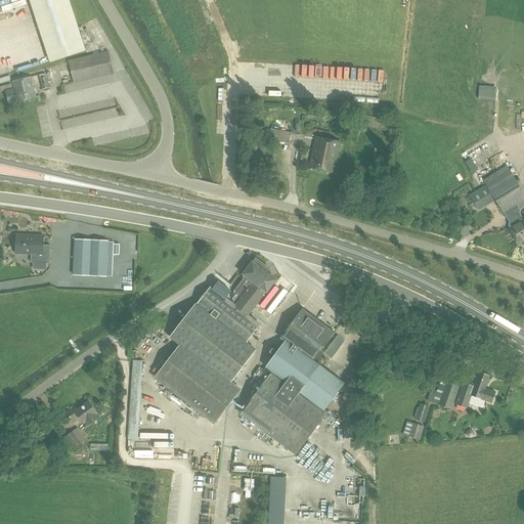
[(69,0),(30,0),(50,62),(86,51),(69,0)]
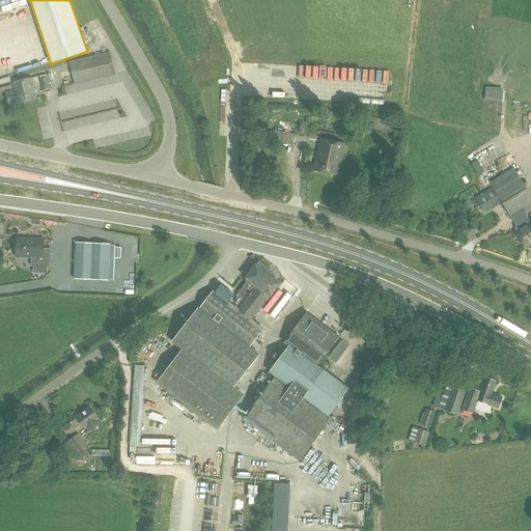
[(110,52),(93,56),(70,62),(75,85),(98,80),(115,75),(110,52)]
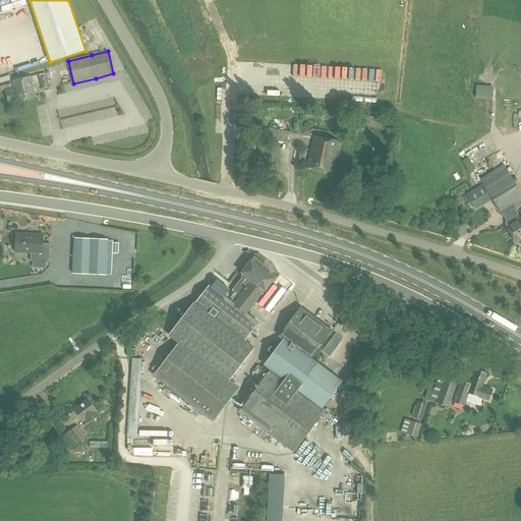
[(46,72),(38,74),(42,90),(50,88),(47,76),(46,72)]
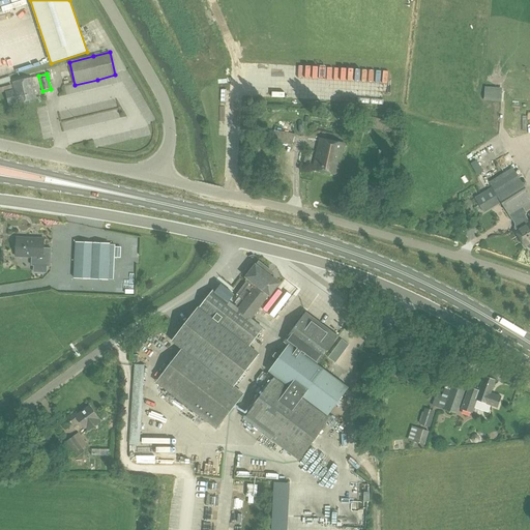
[(13,90),(5,92),(9,106),(37,100),(32,78),(12,82),(13,90)]
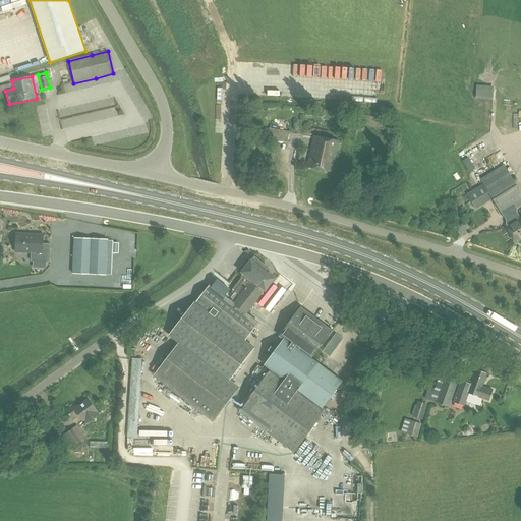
[(72,78),(63,79),(64,90),(73,88),(72,78)]
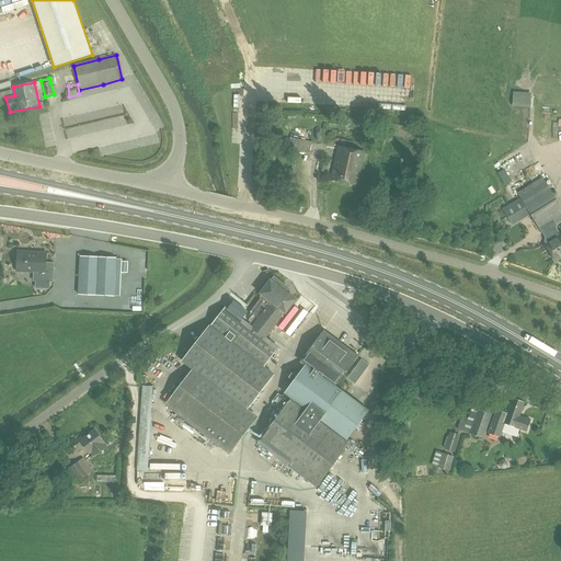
[(513,106),(530,107),(530,93),(514,93),(513,106)]
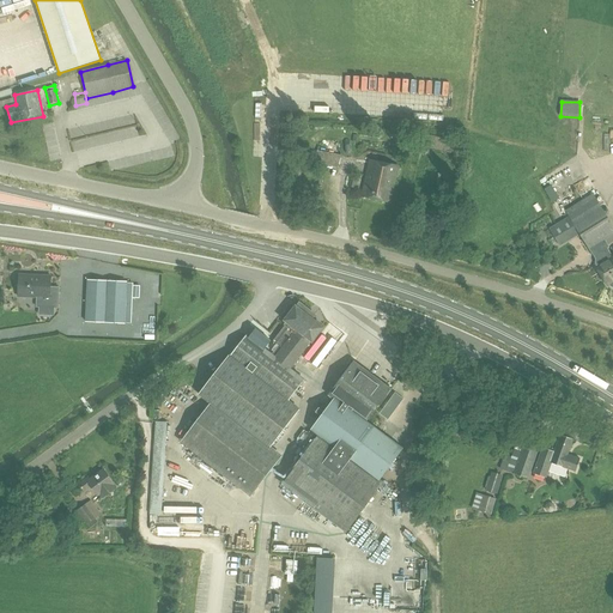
[(340,156),(316,150),(314,163),(338,169),(340,156)]
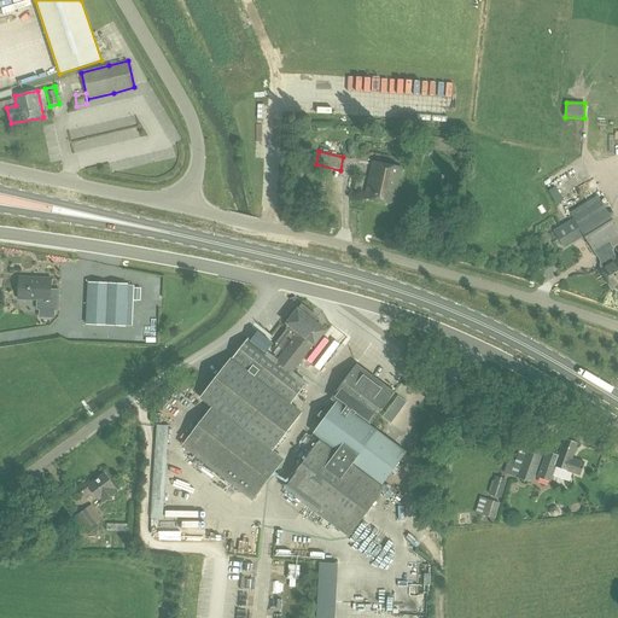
[(366,198),(394,204),(402,168),(374,162),(366,198)]
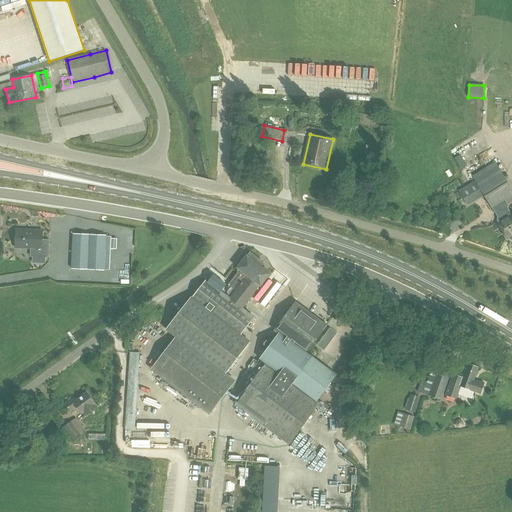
[(292,148),(290,156),(297,157),(299,149),(292,148)]
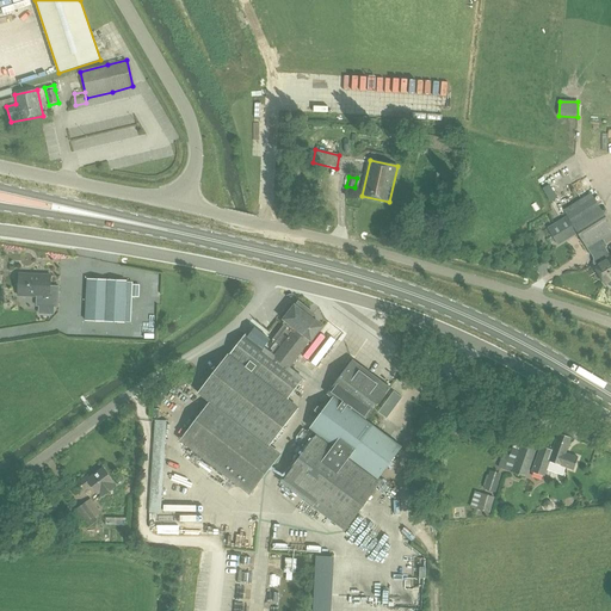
[(549,185),(543,190),(550,202),(556,198),(549,185)]
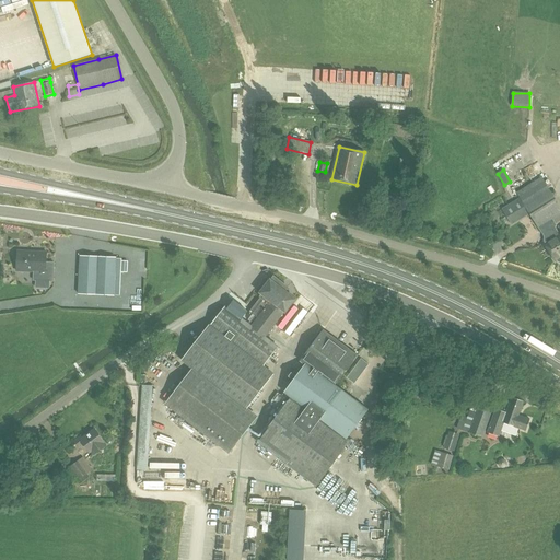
[(529,213),(538,228),(541,233),(545,237),(544,241),(544,242),(543,243),(550,255),(555,263),(557,261),(558,263),(559,263),(559,231),(558,233),(552,224),(556,223),(559,220),(559,206),(545,183),(543,178),(517,194),(520,198),(502,209),(511,224),(529,213)]
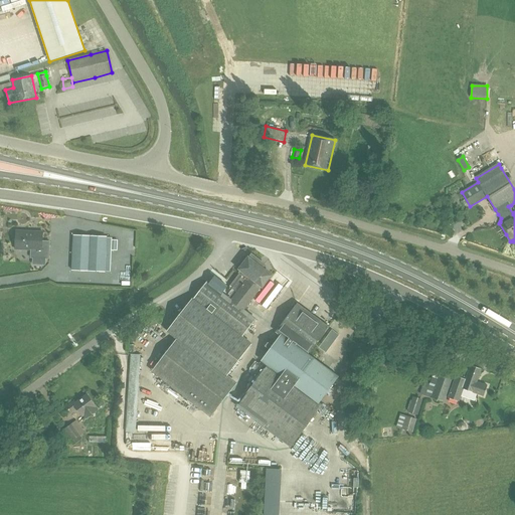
[(19,212),(30,216),(32,211),(21,207),(19,212)]
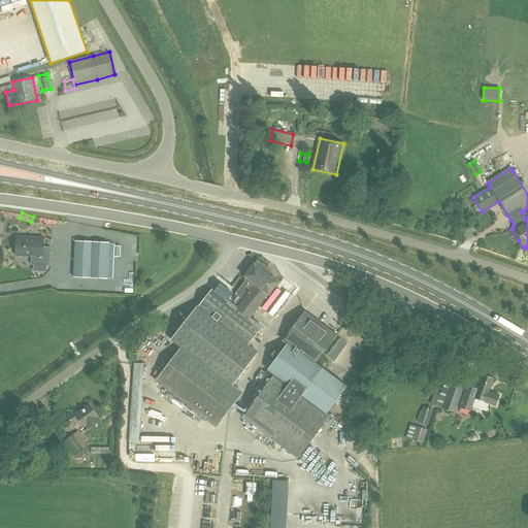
[(460,229),(465,237),(473,232),(469,224),(460,229)]
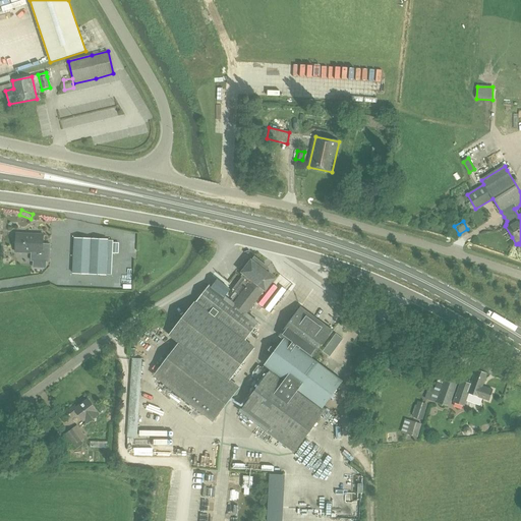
[(44,235),(16,234),(15,252),(32,252),(32,261),(50,262),(50,244),(43,244),(44,235)]
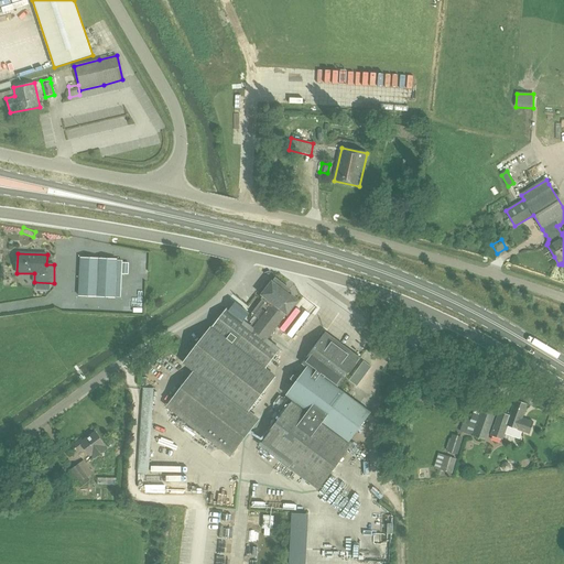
[(121,275),(122,261),(117,261),(117,259),(80,258),(79,296),(115,297),(120,297),(121,275)]
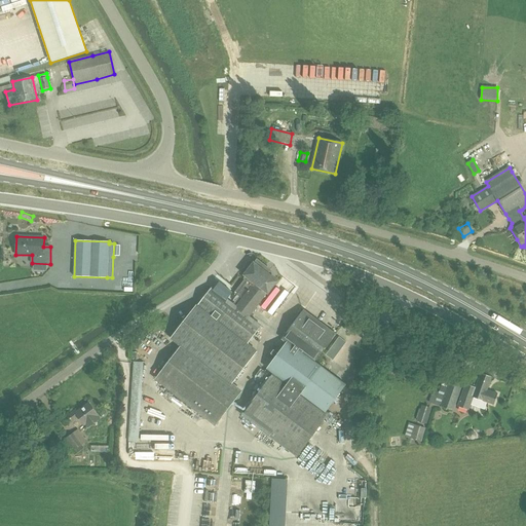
[(192,311),(171,338),(182,346),(156,379),(215,425),(240,392),(230,384),(257,350),(247,343),(261,326),(249,316),(276,280),(268,274),(271,270),(257,260),(250,269),(249,269),(240,280),(242,283),(235,293),(239,296),(233,304),(227,299),(234,291),(221,280),(210,295),(208,294),(193,311),(192,311)]
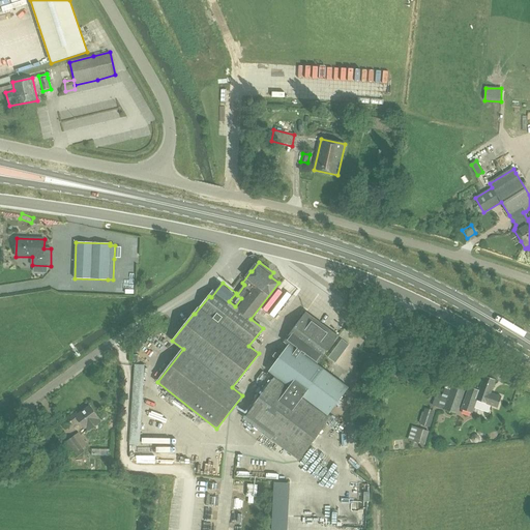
[(273,316),(289,292),(284,288),(268,313),(273,316)]
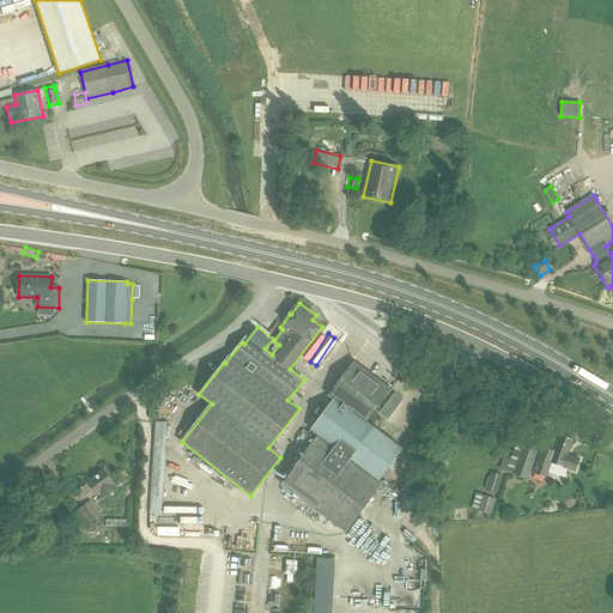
[(381,480),(402,451),(404,449),(368,422),(392,389),(353,360),(327,396),(332,400),(323,411),(319,407),(315,412),(321,416),(309,430),(310,430),(297,448),(293,453),(301,457),(280,485),(346,533),(383,484),(384,483),(381,480)]
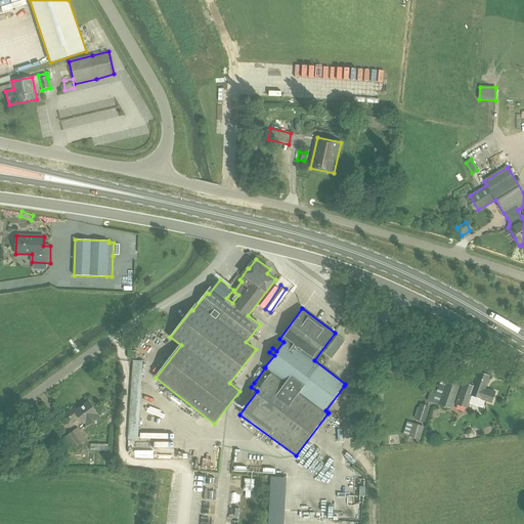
[(339,336),(324,354),(332,359),(346,342),(339,336)]
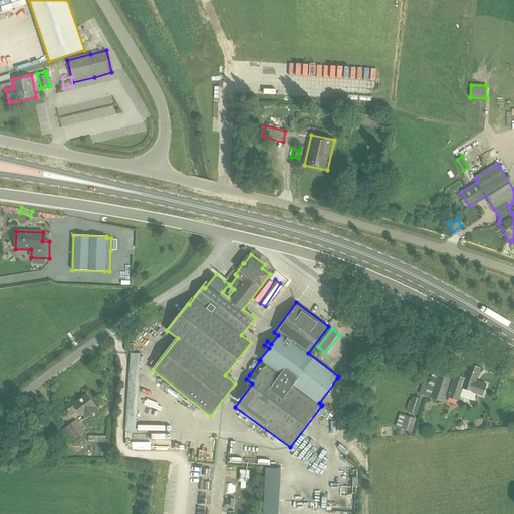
[(374,345),(377,341),(369,336),(366,340),(374,345)]
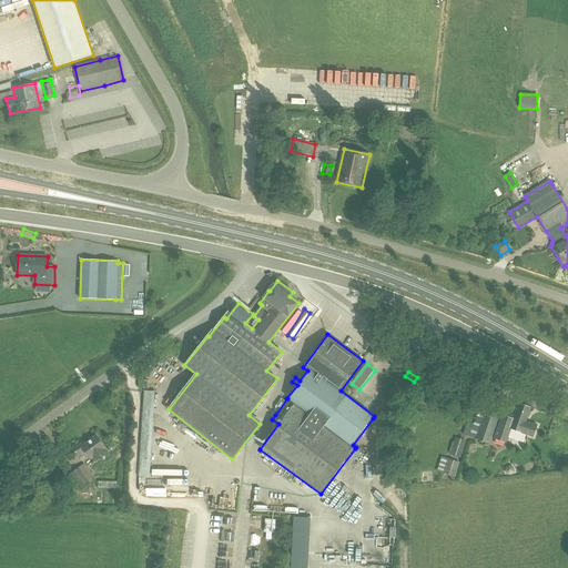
[(498,429),(495,438),(506,443),(509,433),(510,429),(514,430),(533,437),(537,426),(526,422),(530,407),(518,403),(513,418),(503,415),(498,429)]
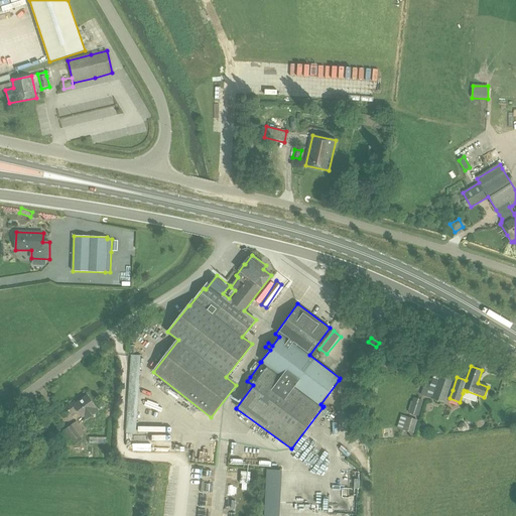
[(421,395),(431,399),(440,374),(429,371),(421,395)]
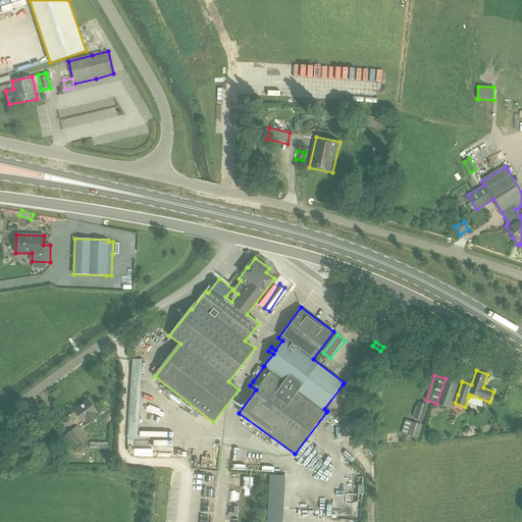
[(446,378),(436,404),(450,408),(459,382),(446,378)]
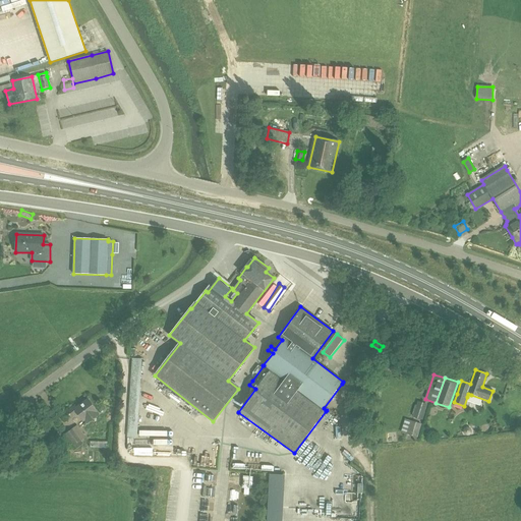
[(67,412),(71,417),(76,413),(82,421),(84,419),(88,423),(99,414),(97,411),(89,400),(77,408),(75,406),(67,412)]
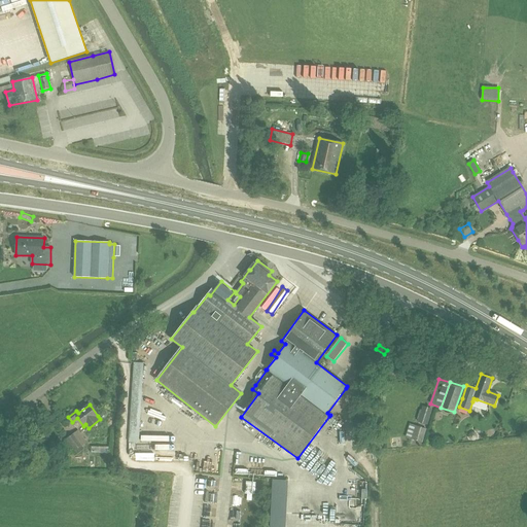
[(427,425),(432,409),(422,406),(417,422),(427,425)]
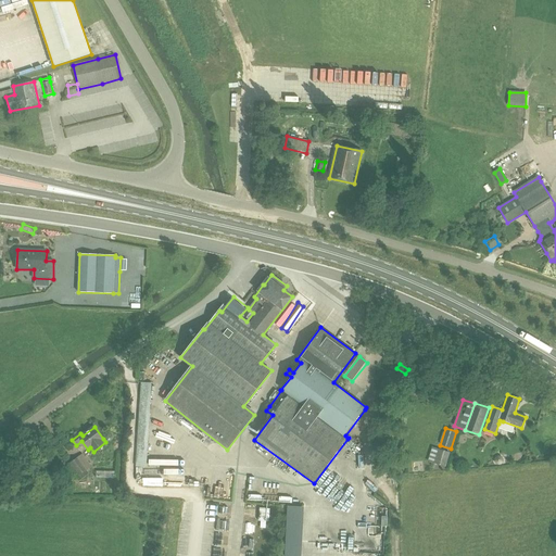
[(445,467),(450,453),(439,450),(434,463),(445,467)]
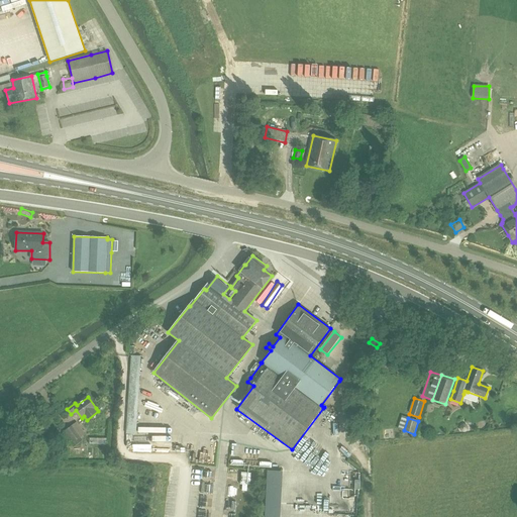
[(81,437),(73,425),(65,430),(74,442),(81,437)]
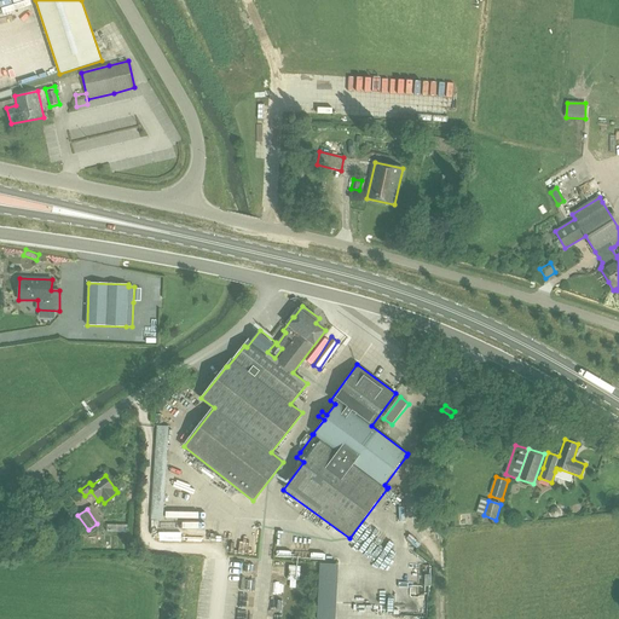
[(319,565),(316,618),(334,618),(337,566),(319,565)]
